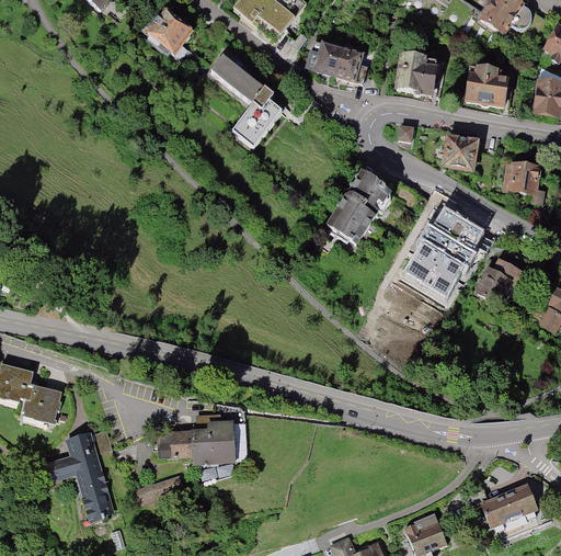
[(237,0),(235,3),(279,38),(308,2),(305,0),(237,0)]
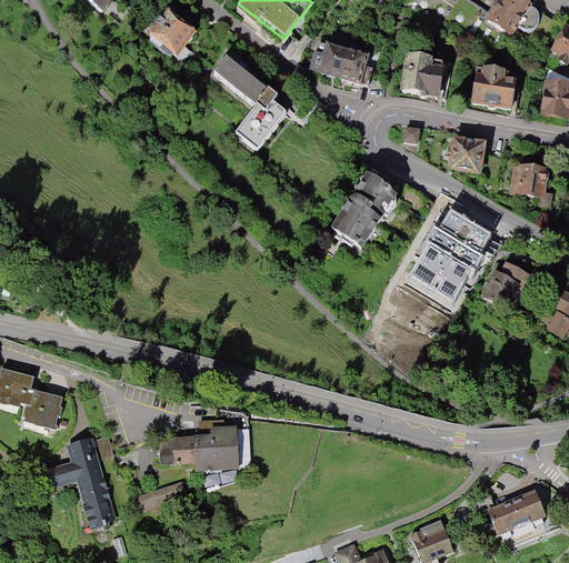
[(451,2),(448,0),(418,0),(417,1),(443,16),(451,2)]
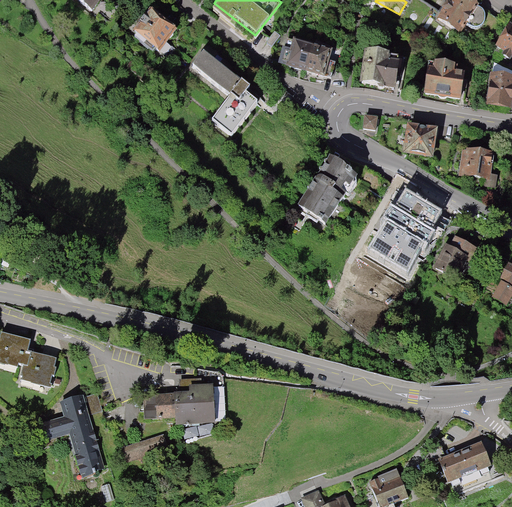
[(449,0),(437,18),(459,31),(467,20),(475,23),(482,20),(486,14),(485,5),(482,0),(449,0)]
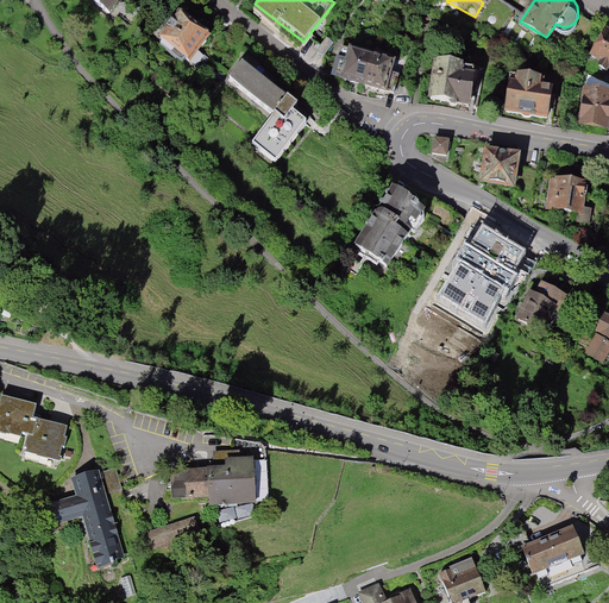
[(212,31),(179,6),(158,33),(192,58),(212,31)]
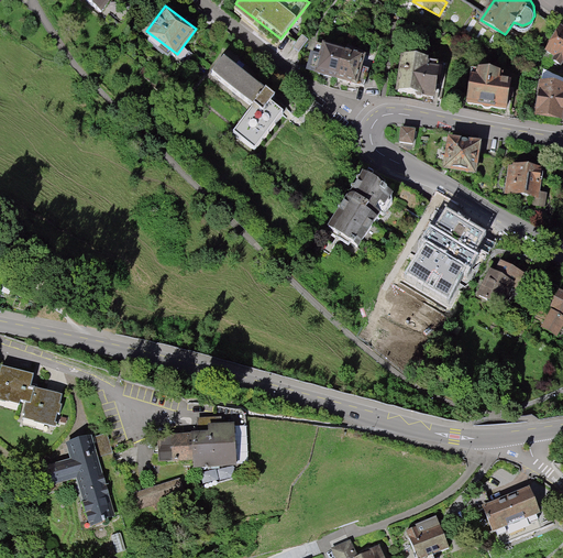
[(562,24),(547,50),(553,54),(551,57),(562,65),(562,64),(562,24)]
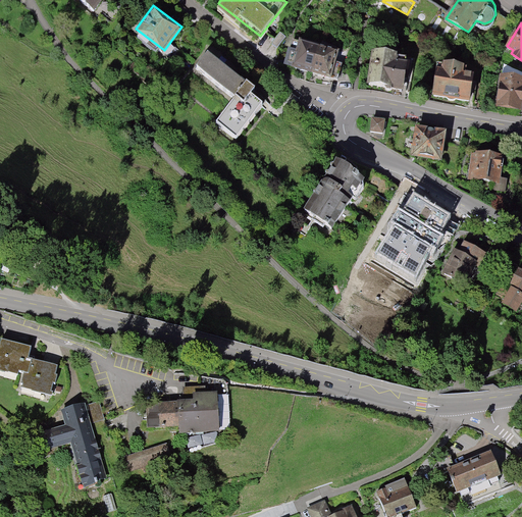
[(289,33),(282,28),(273,40),(280,45),(289,33)]
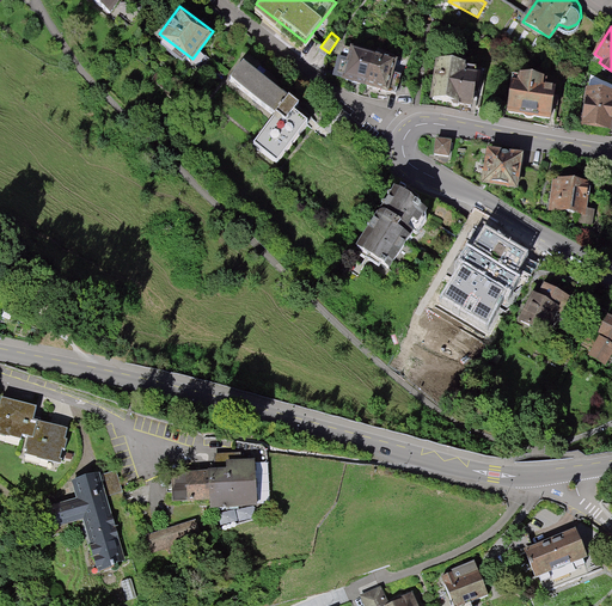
[(347,59),(338,56),(334,72),(366,81),(374,50),(352,44),(347,59)]
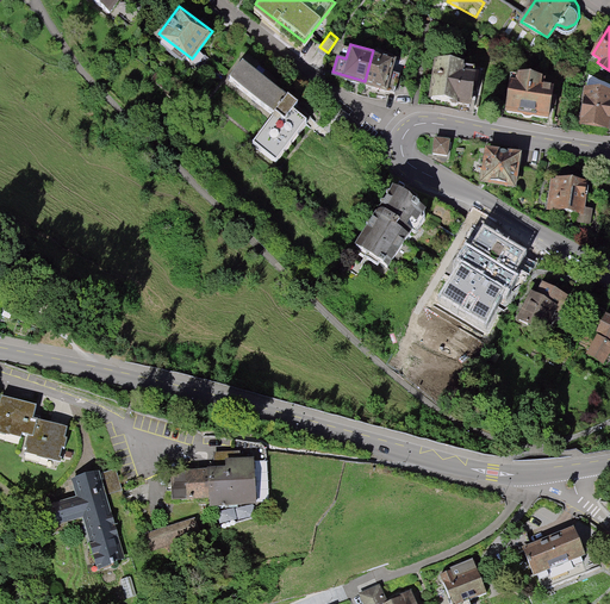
[(392,72),(396,56),(373,50),(365,81),(396,89),(400,74),(392,72)]
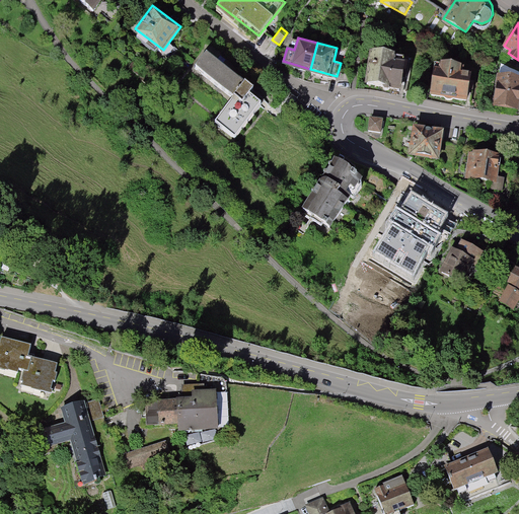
[(408,56),(371,50),(365,83),(402,89),(408,56)]
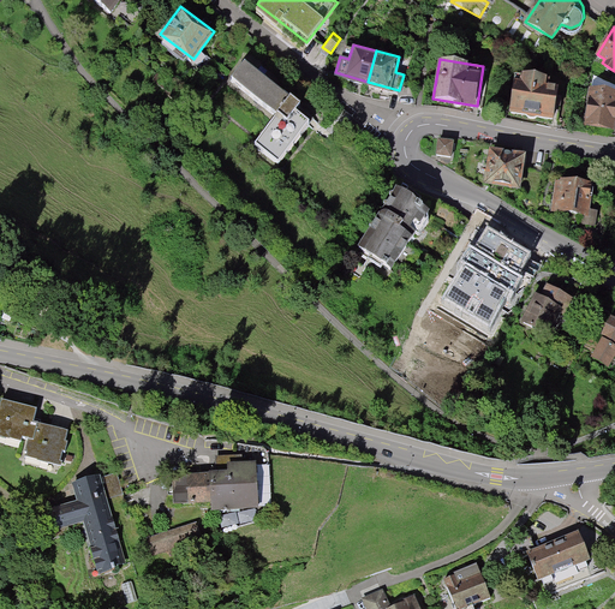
[(300,105),(243,60),(231,76),(276,112),(256,138),(280,156),(309,120),(297,111),(300,105)]
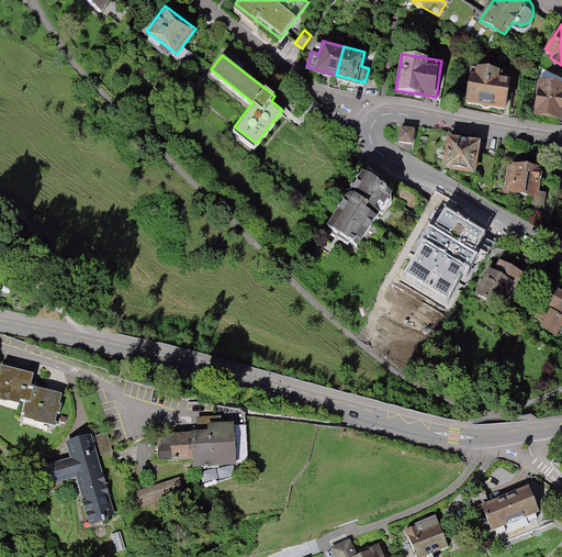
[(470,65),(463,101),(505,109),(509,81),(497,79),(498,69),(470,65)]
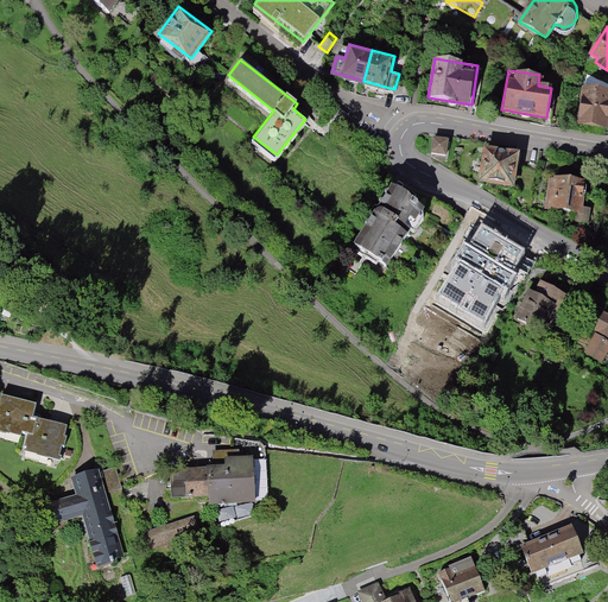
[(607,90),(582,87),(576,124),(607,128),(607,90)]
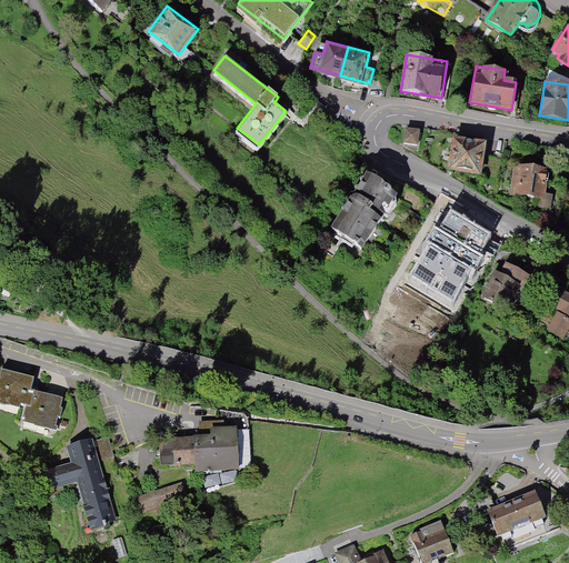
[(420,126),(406,123),(403,138),(418,140),(420,126)]
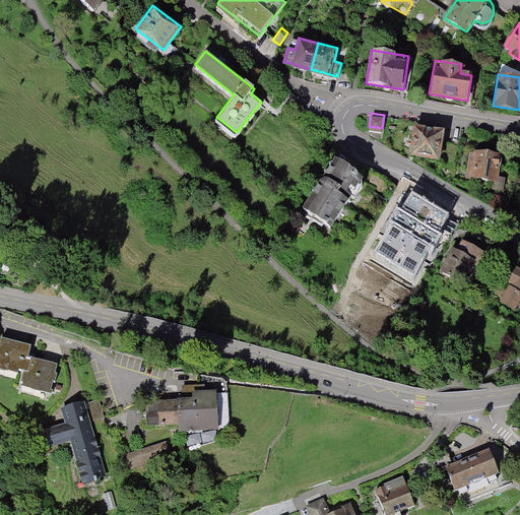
[(445,127),(417,123),(413,149),(442,153),(445,127)]
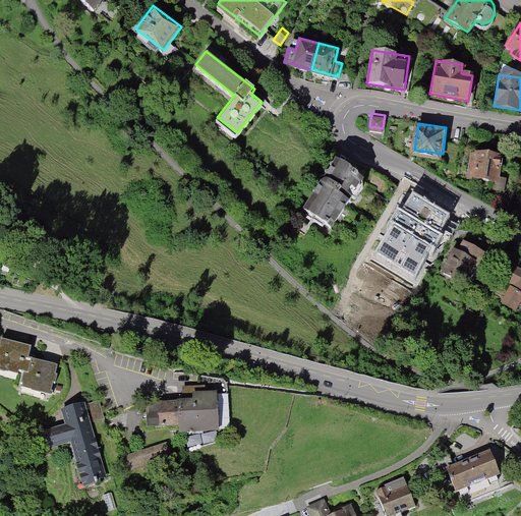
[(504,151),(471,147),(468,174),(498,177),(497,186),(506,187),(508,173),(501,172),(504,151)]
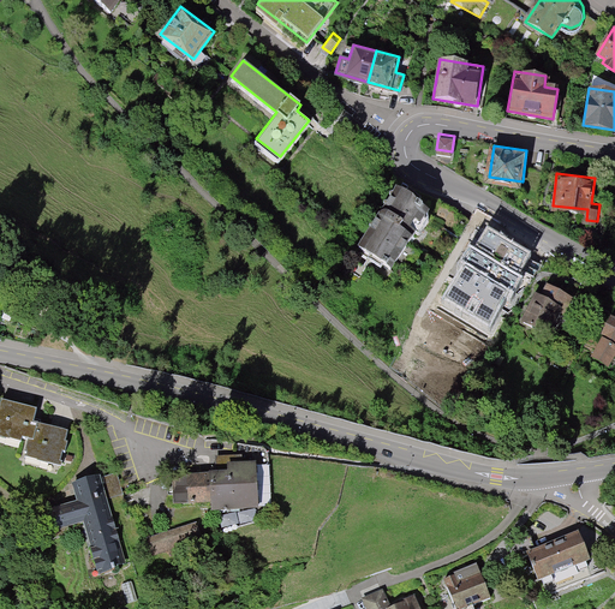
[(430,207),(398,184),(384,202),(387,209),(380,209),(358,242),(368,250),(365,254),(377,263),(381,258),(390,266),(416,227),(419,231),(428,218),(425,212),(430,207)]
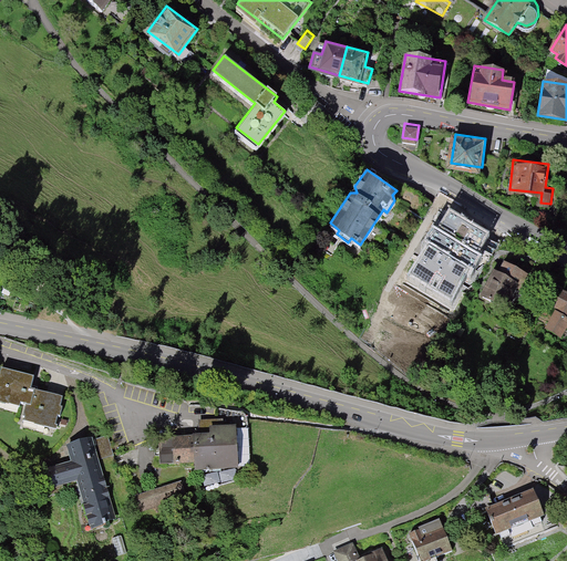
[(455,243),(433,231),(420,258),(435,267),(432,271),(444,279),(451,268),(444,265),(455,243)]
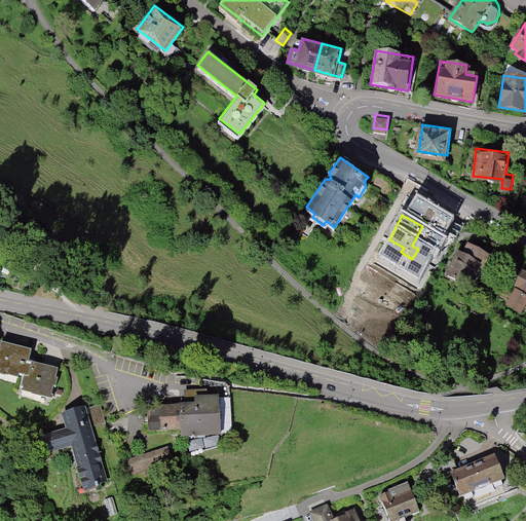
[(491,252),(468,238),(461,251),(457,249),(446,269),(464,280),(476,258),(485,263),(491,252)]
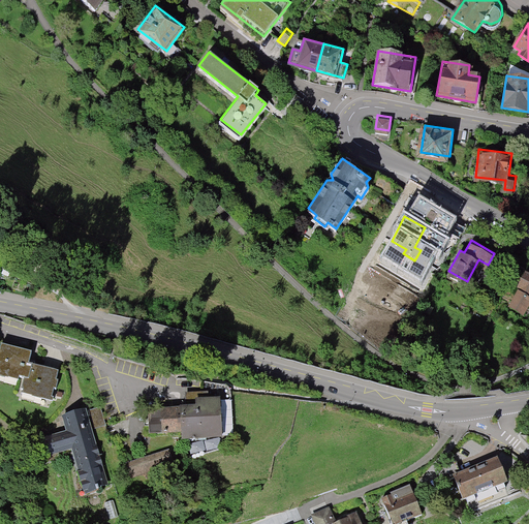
[(528,268),(525,267),(508,301),(526,309),(528,303),(528,268)]
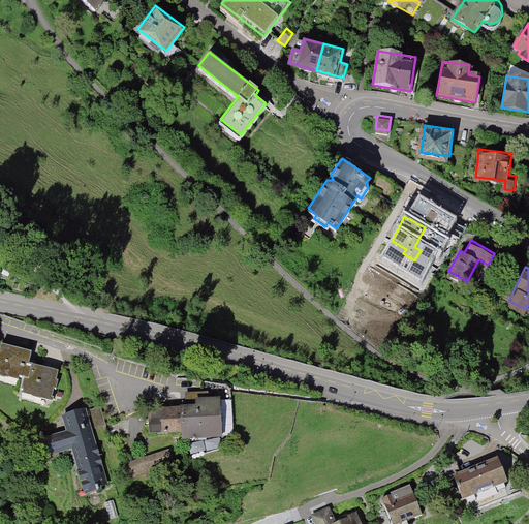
[(36,350),(5,342),(0,359),(0,375),(27,383),(25,393),(56,401),(65,370),(33,361),(36,350)]
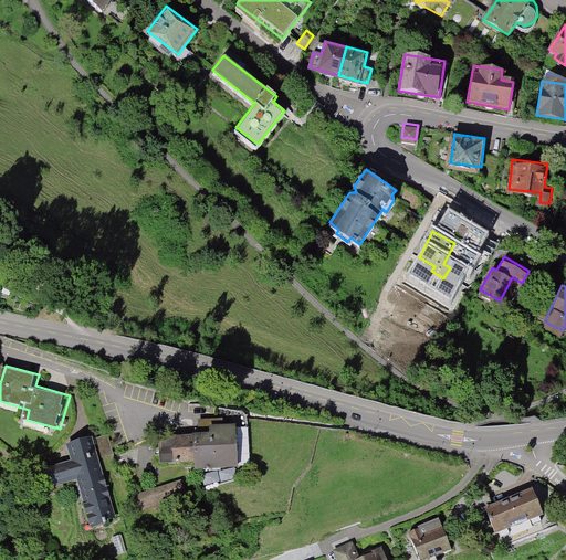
[(197,431),(158,433),(159,462),(195,460),(196,469),(239,467),(236,412),(196,414),(197,431)]
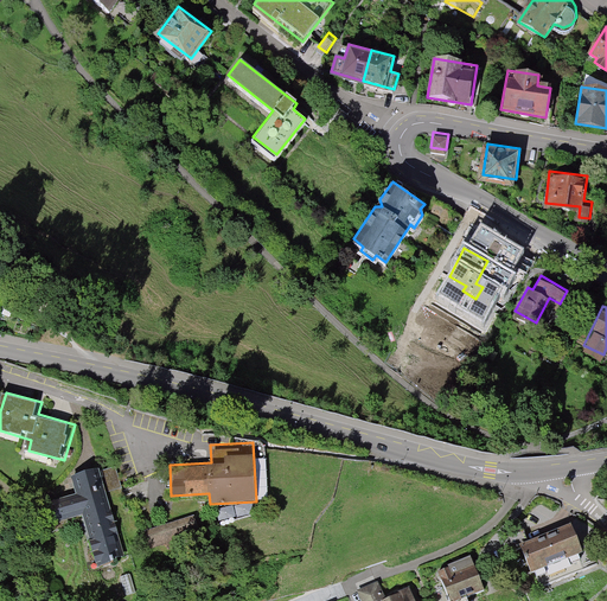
[(82,494),(50,503),(56,526),(87,517),(101,569),(133,560),(107,468),(77,477),(82,494)]
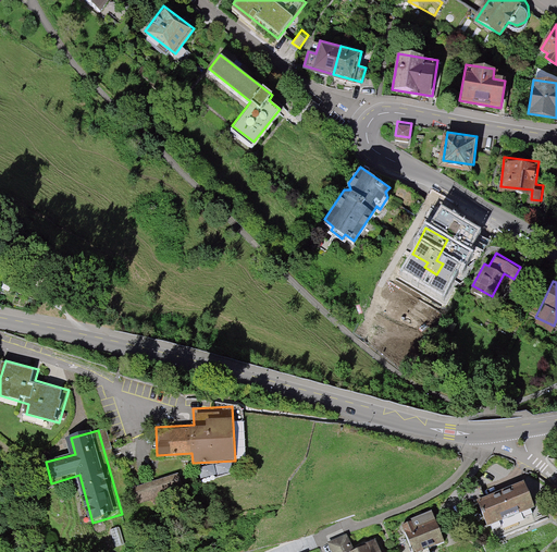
[(177,468),(132,483),(137,500),(183,485),(177,468)]
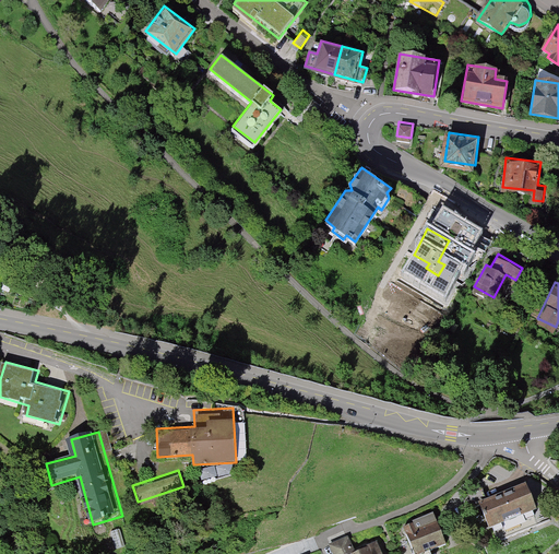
[(477,501),(489,529),(535,510),(524,482),(477,501)]
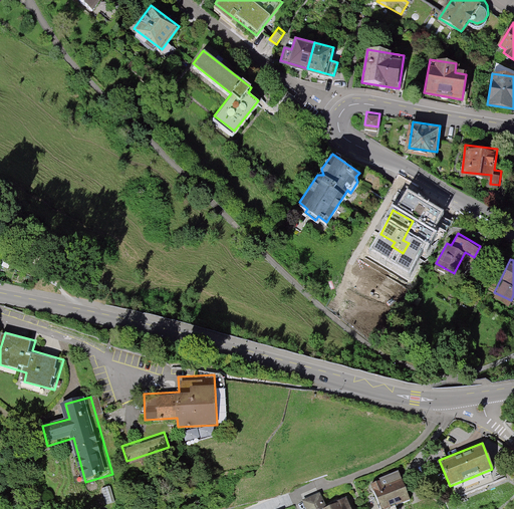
[(400,477),(372,488),(380,508),(395,508),(394,507),(410,501),(400,477)]
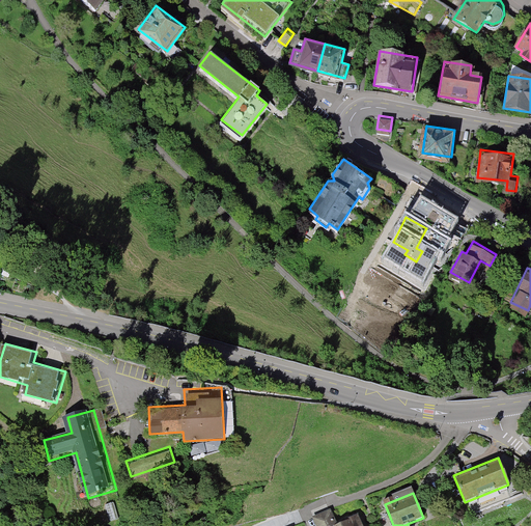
[(331,507),(311,517),(315,525),(362,525),(357,513),(337,521),(331,507)]
